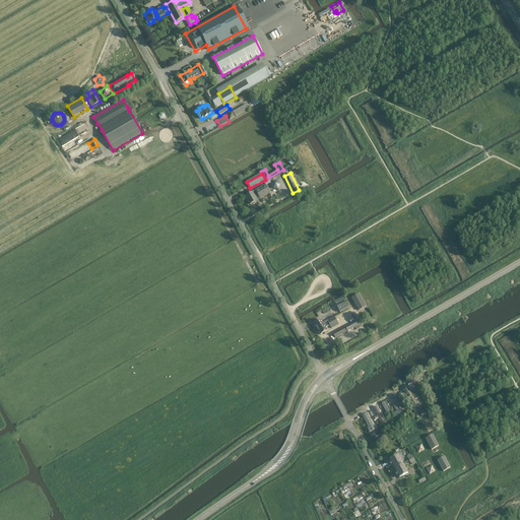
[(253,192),(245,197),(249,204),(257,200),(258,201),(260,199),(270,194),(265,185),(255,191),(253,192)]
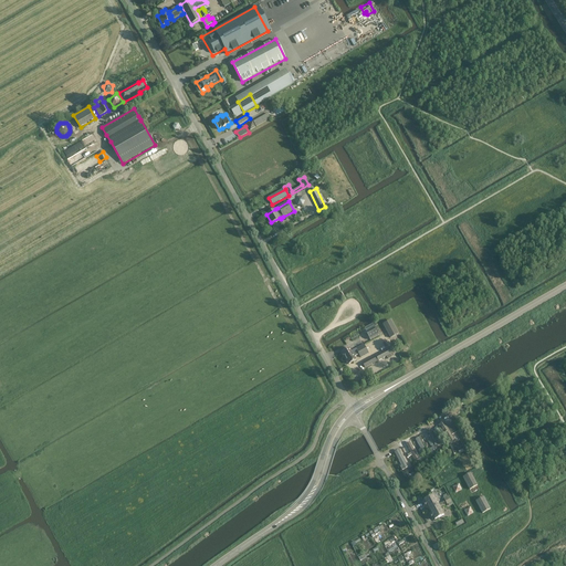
[(383,324),(391,338),(399,334),(391,320),(383,324)]
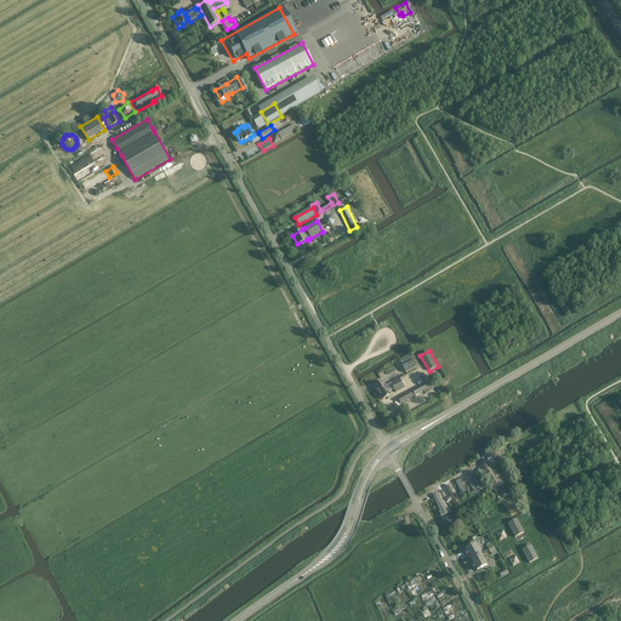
[(419,368),(415,359),(411,354),(402,359),(405,364),(404,365),(409,372),(419,368)]
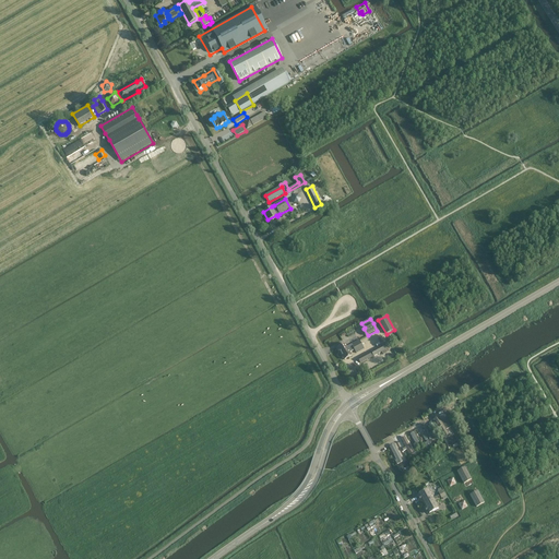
[(353,347),(355,351),(356,354),(365,349),(359,340),(352,344),(352,345),(353,347)]
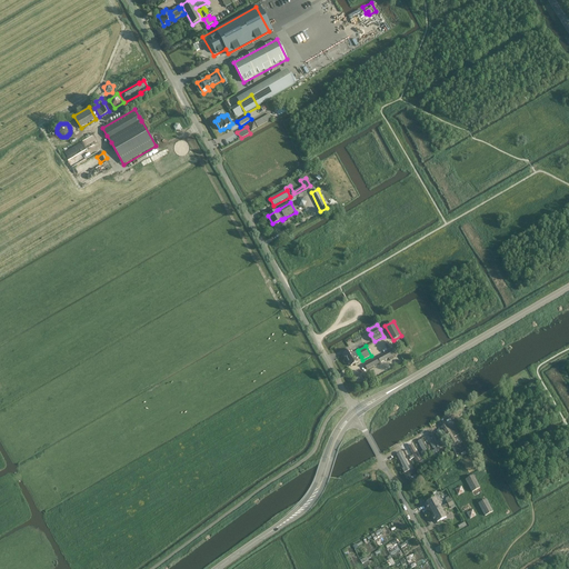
[(343,355),(347,360),(359,353),(358,351),(353,353),(351,350),(343,355)]
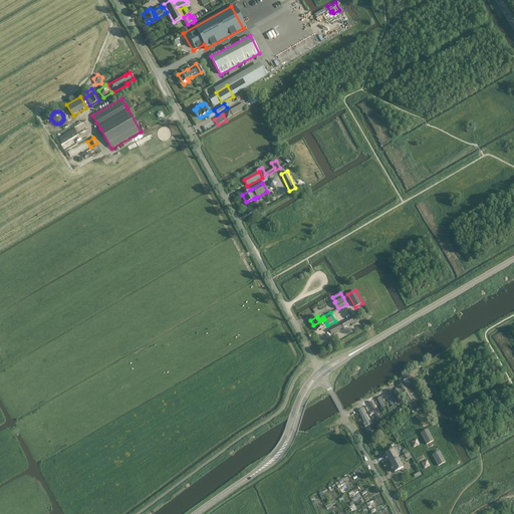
[(352,317),(341,323),(343,328),(351,324),(352,326),(355,324),(355,322),(352,317)]
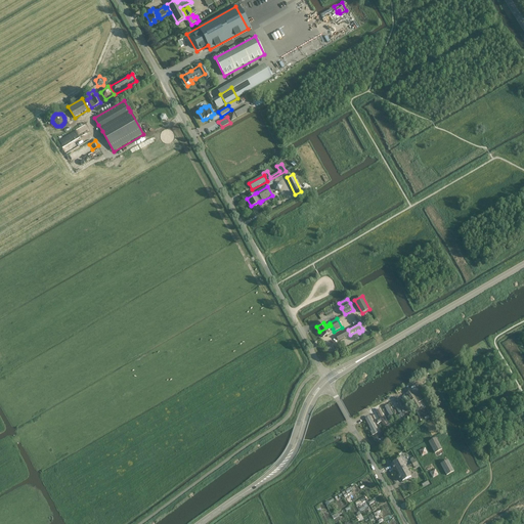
[(331,325),(319,332),(322,338),(330,334),(329,331),(333,329),(331,325)]
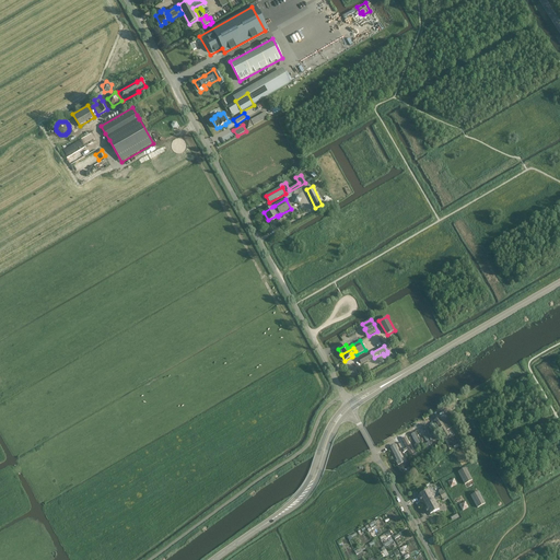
[(371,353),(360,359),(362,363),(373,358),(371,353)]
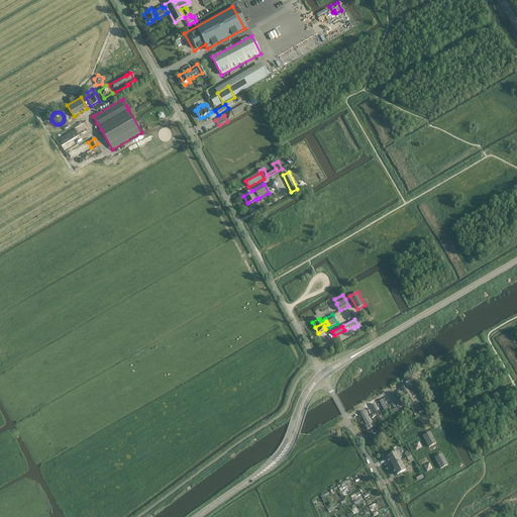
[(405,386),(401,389),(411,405),(415,402),(405,386)]
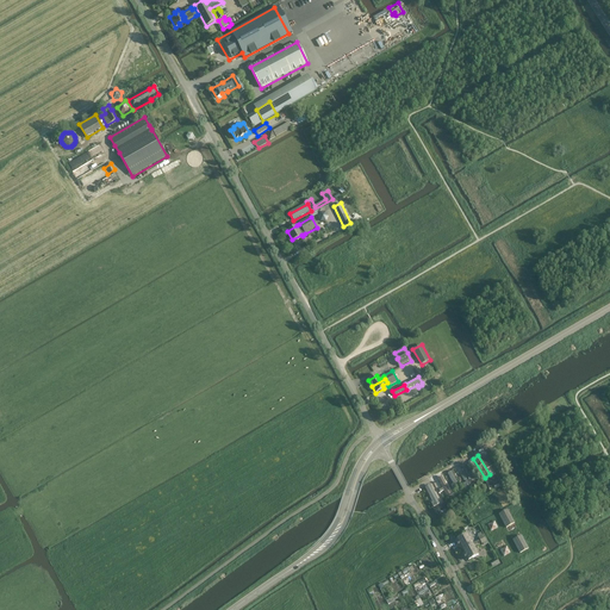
[(491,458),(483,462),(487,470),(496,465),(491,458)]
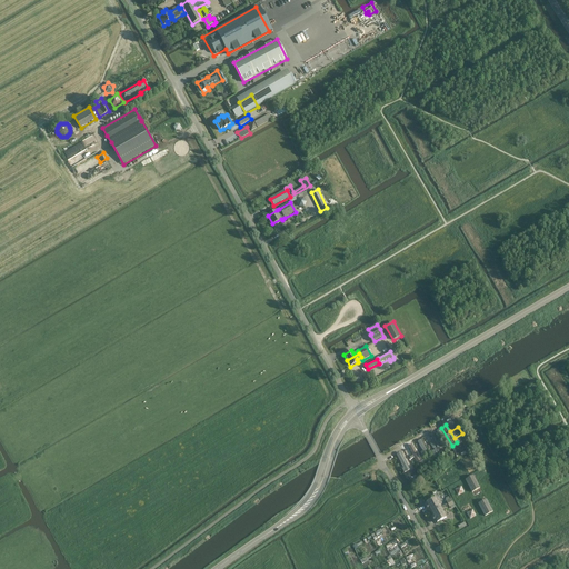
[(433,432),(429,435),(433,441),(430,443),(432,448),(436,447),(439,451),(443,449),(433,432)]
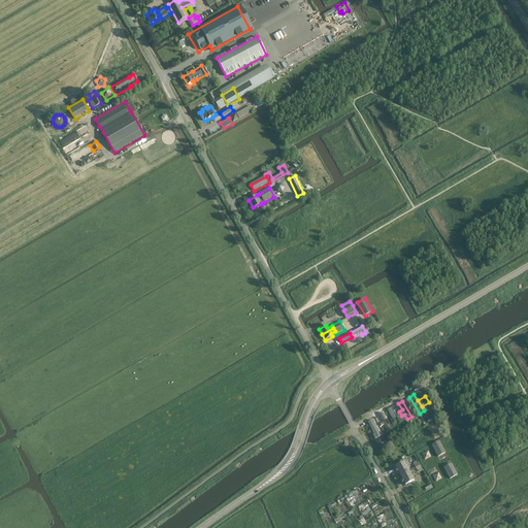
[(391,408),(388,410),(393,419),(391,420),(392,423),(394,422),(396,425),(399,423),(391,408)]
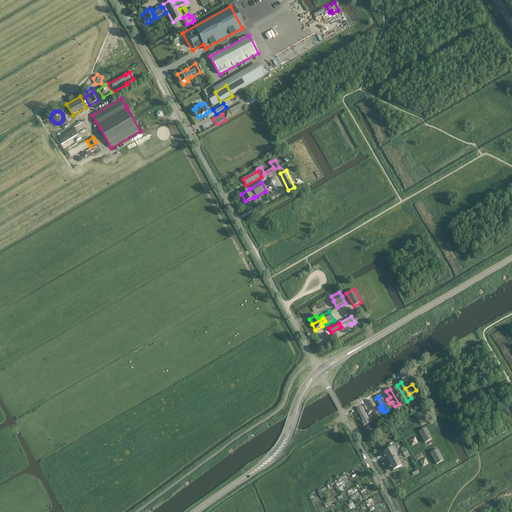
[(415,398),(408,401),(412,409),(419,406),(415,398)]
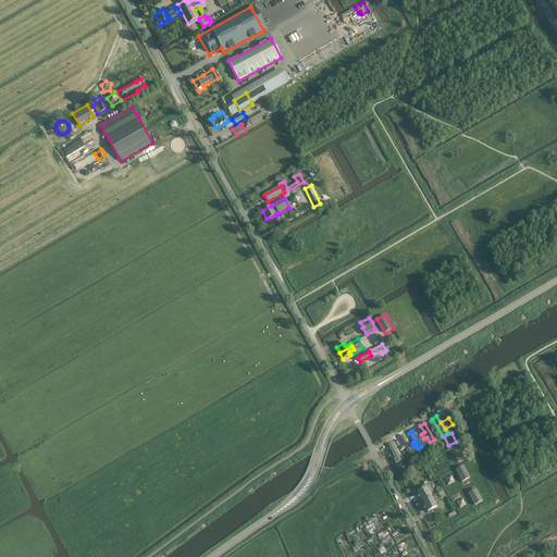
[(404,436),(400,437),(405,446),(401,448),(403,449),(406,448),(408,454),(412,452),(404,436)]
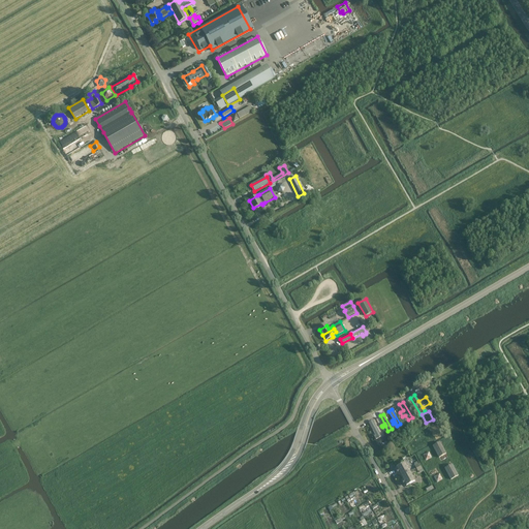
[(373,422),(369,424),(376,436),(374,436),(377,441),(382,438),(373,422)]
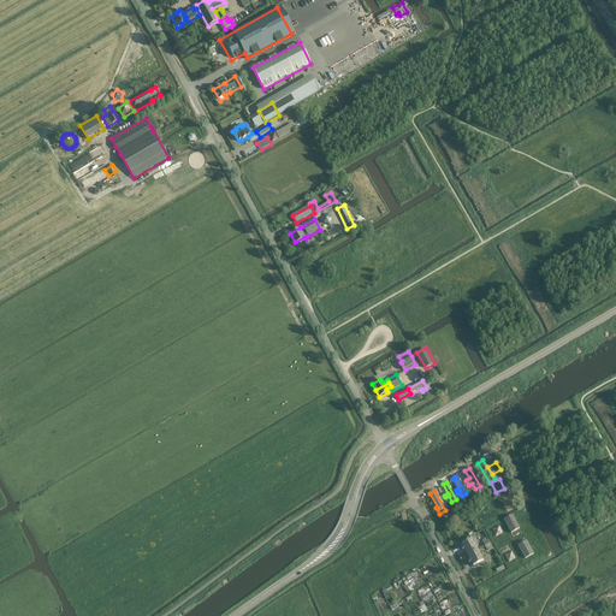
[(449,508),(445,510),(439,514),(438,514),(440,520),(444,519),(446,523),(455,519),(449,508)]
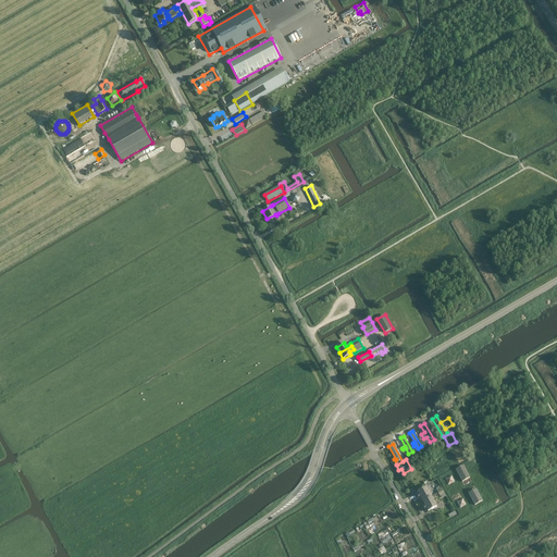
[(456,470),(462,482),(470,478),(463,466),(456,470)]
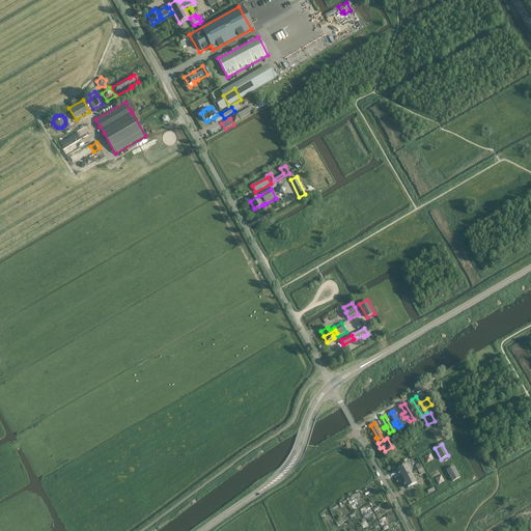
[(430,453),(425,456),(427,463),(434,459),(430,453)]
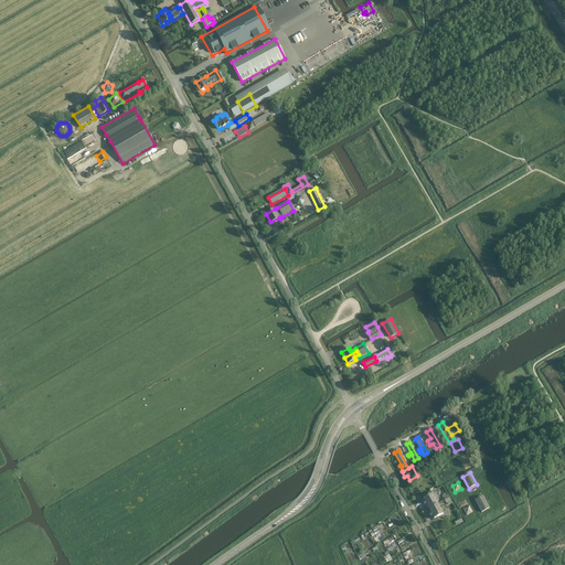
[(429,510),(438,504),(434,494),(424,500),(424,501),(423,502),(426,508),(427,507),(429,510)]
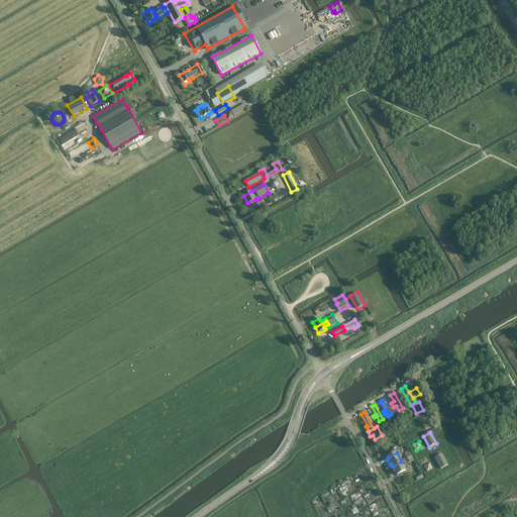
[(442,454),(434,458),(440,470),(448,466),(442,454)]
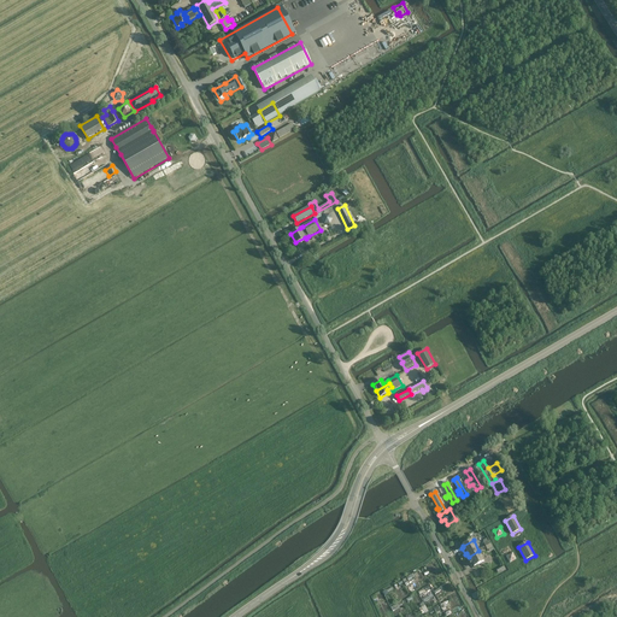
[(485,562),(479,551),(469,557),(470,560),(469,560),(472,566),(474,565),(474,566),(485,562)]
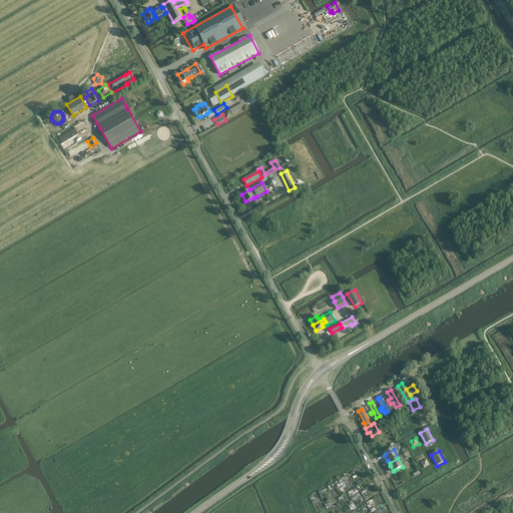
[(421,462),(424,468),(430,465),(427,459),(421,462)]
